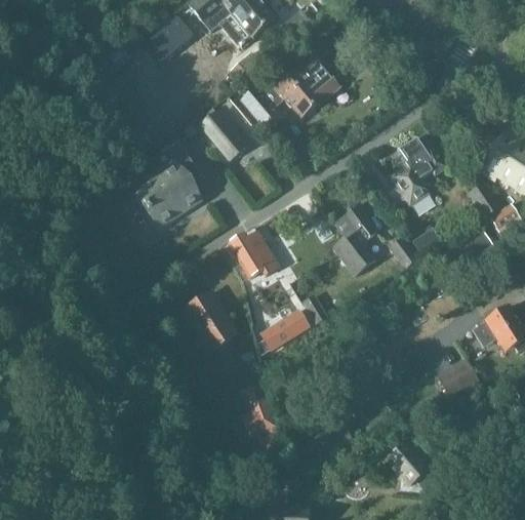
[(192,0),(189,3),(210,30),(231,12),(251,37),(275,17),(259,0),(192,0)]
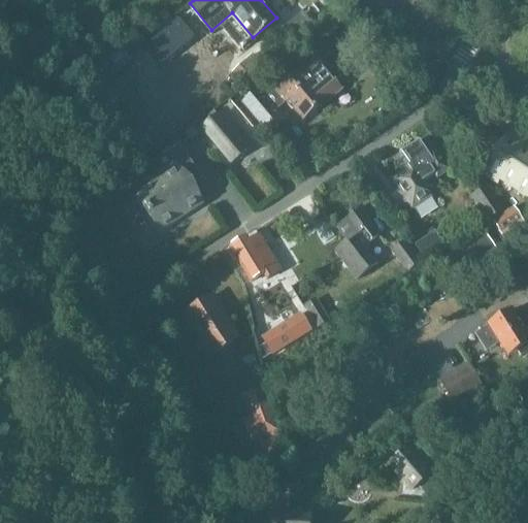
[(166,19),(158,10),(155,12),(146,3),(134,13),(151,32),(166,19)]
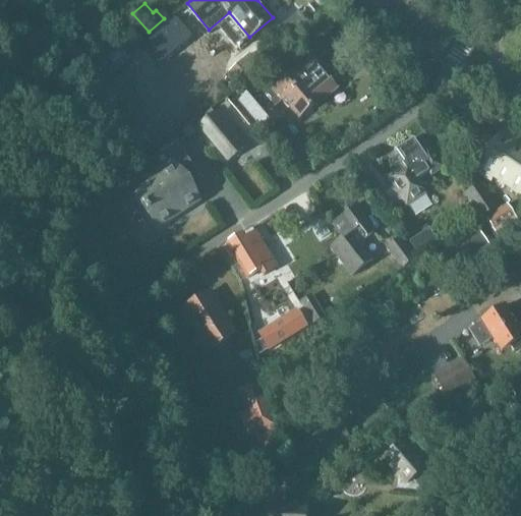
[(162,4),(156,10),(164,18),(170,13),(162,4)]
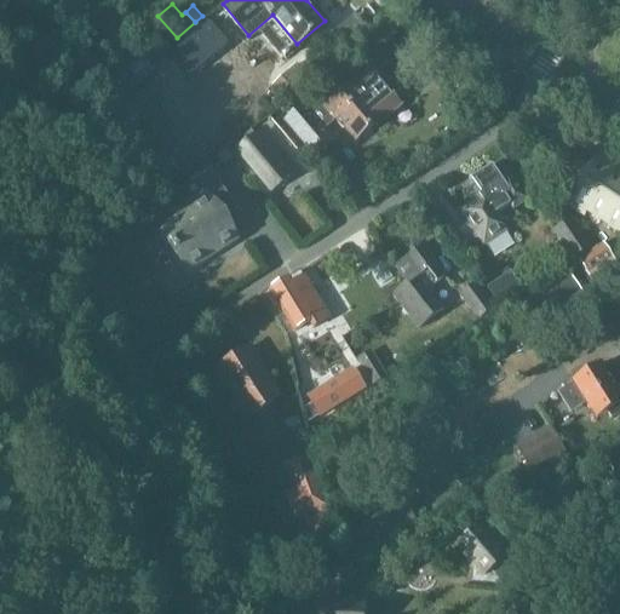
[(356,10),(334,29),(348,45),(369,26),(356,10)]
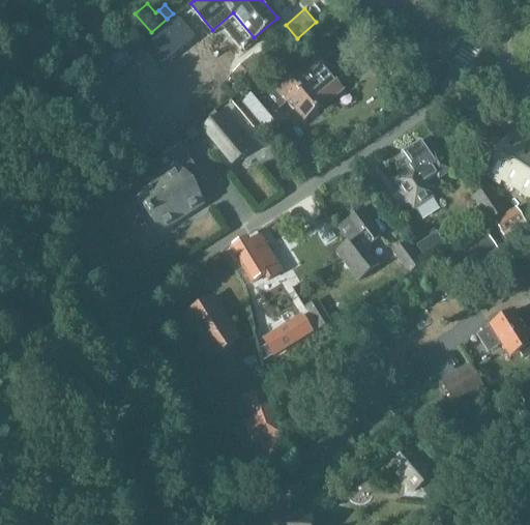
[(143,48),(158,67),(196,37),(179,18),(143,48)]
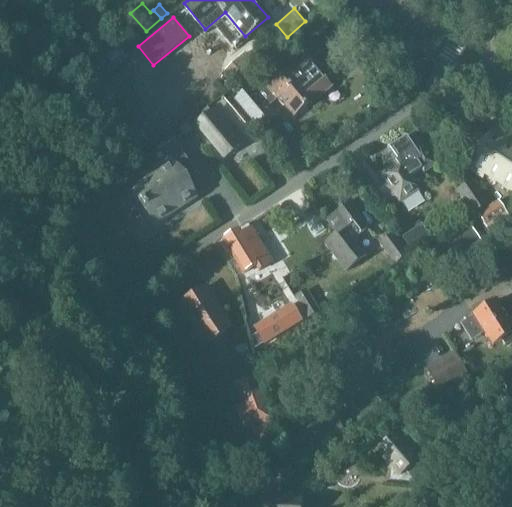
[(338,29),(327,38),(337,50),(348,42),(338,29)]
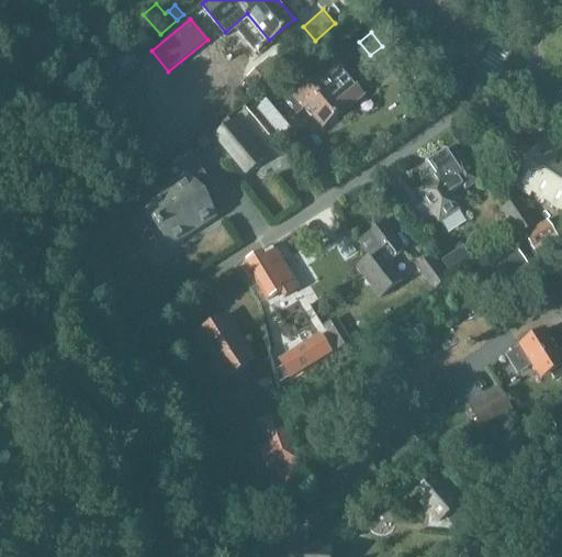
[(136,44),(139,52),(155,39),(149,33),(136,44)]
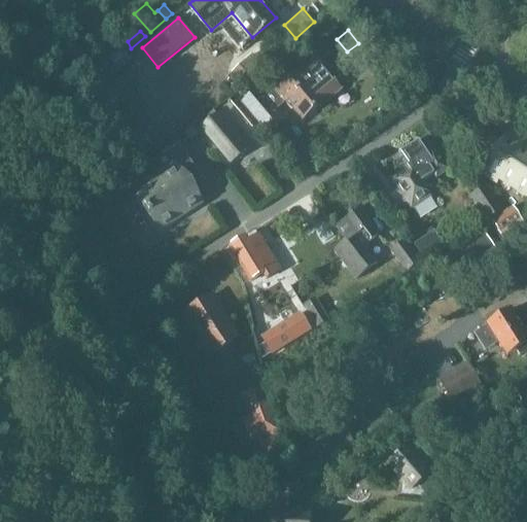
[(109,54),(115,61),(129,50),(123,43),(109,54)]
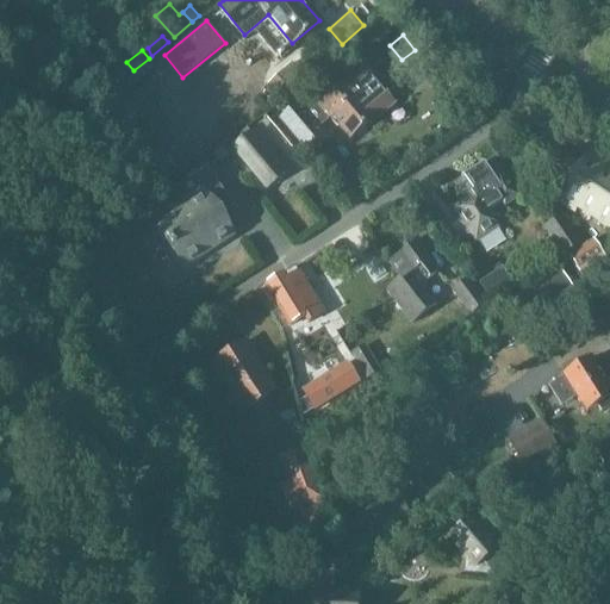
[(128,76),(125,78),(130,85),(153,66),(148,60),(128,76)]
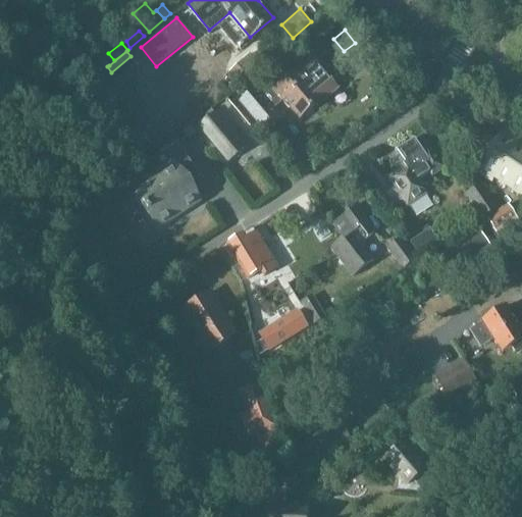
[(250,51),(240,60),(249,70),(258,62),(250,51)]
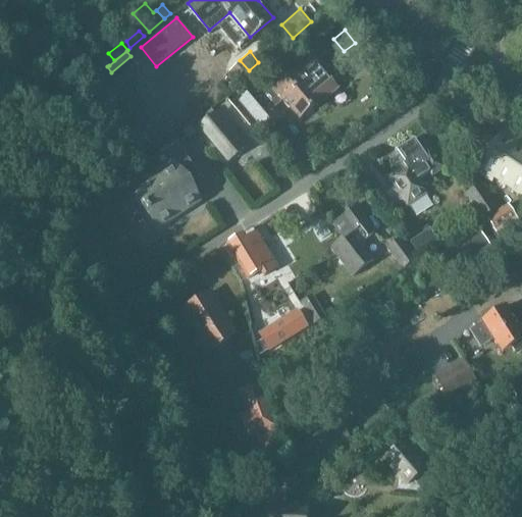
[(282,98),(284,98),(300,117),(337,85),(311,53),(278,82),(270,89),(280,100),(282,98)]
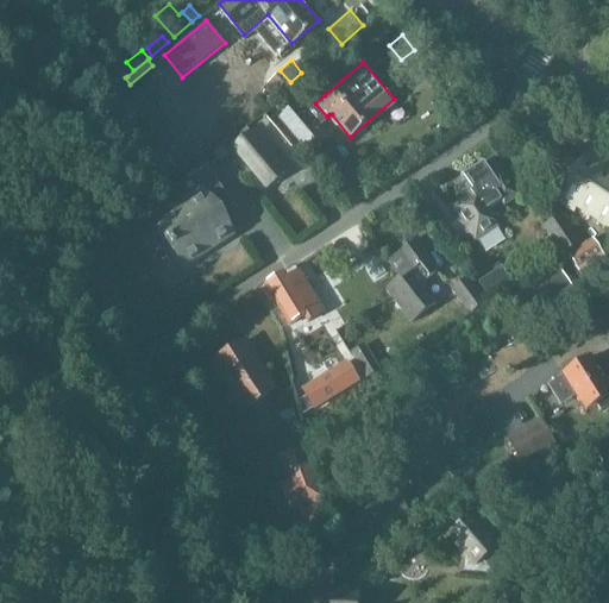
[(102,85),(108,92),(125,77),(127,76),(121,69),(102,85)]
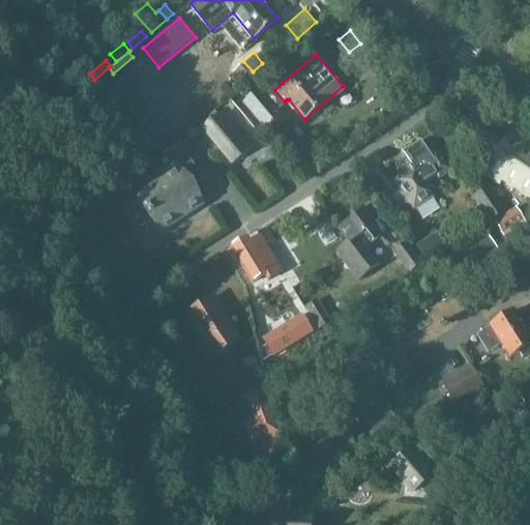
[(243,61),(232,70),(240,80),(241,81),(253,71),(243,61)]
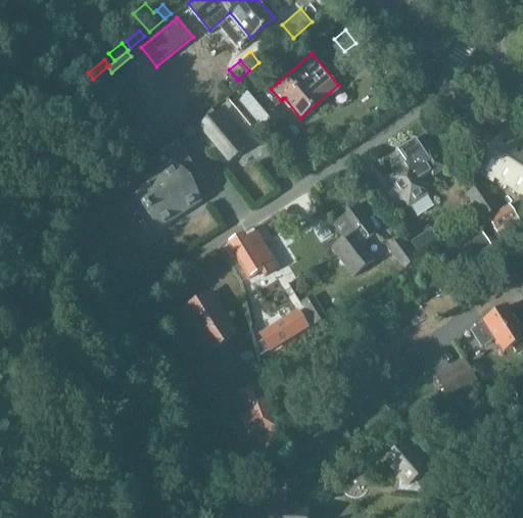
[(258,90),(273,106),(281,100),(271,89),(279,82),(275,77),(258,90)]
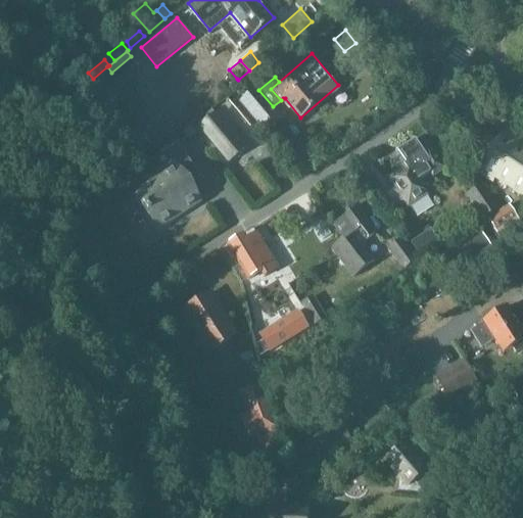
[(101,90),(93,79),(86,84),(93,93),(96,91),(97,93),(101,90)]
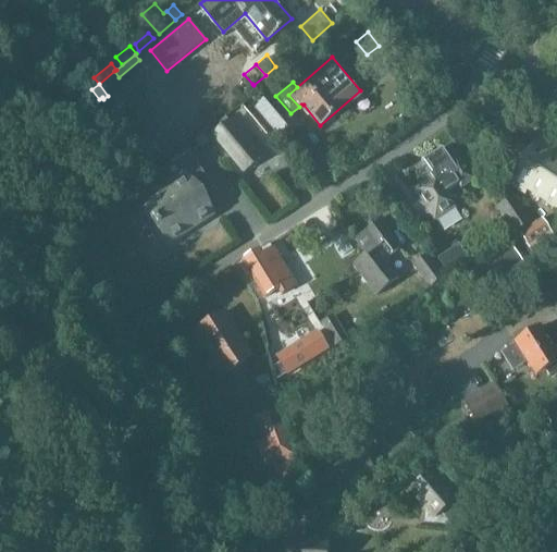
[(263,97),(254,106),(275,131),(282,138),(284,137),(292,130),(297,125),(299,123),(291,113),(275,96),(271,90),(269,92),(263,97)]
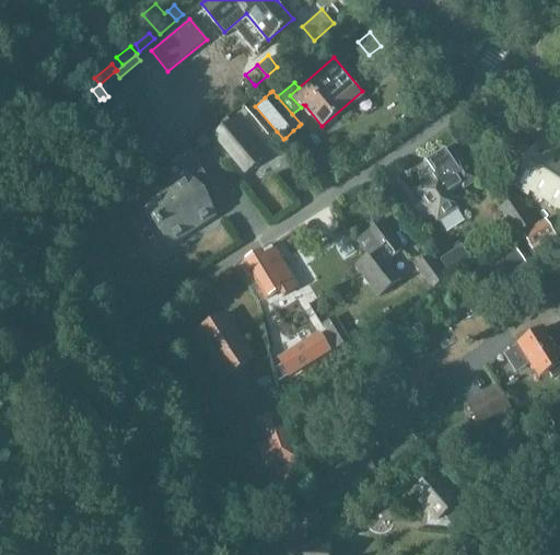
[(231,119),(214,133),(244,168),(260,154),(231,119)]
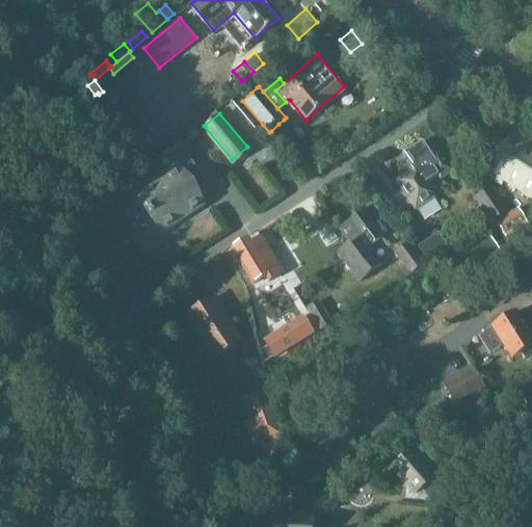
[(507,173),(531,188),(531,141),(512,130),(505,141),(500,138),(494,139),(487,150),(488,156),(494,159),(485,173),(501,183),(503,180),(507,173)]
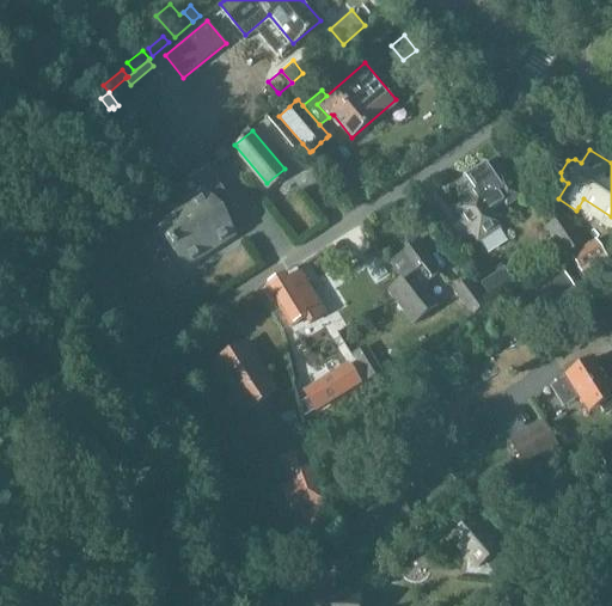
[(472,232),(478,242),(501,226),(489,208),(502,199),(506,203),(521,194),(495,154),(456,181),(466,196),(459,201),(453,204),(460,215),(472,232)]
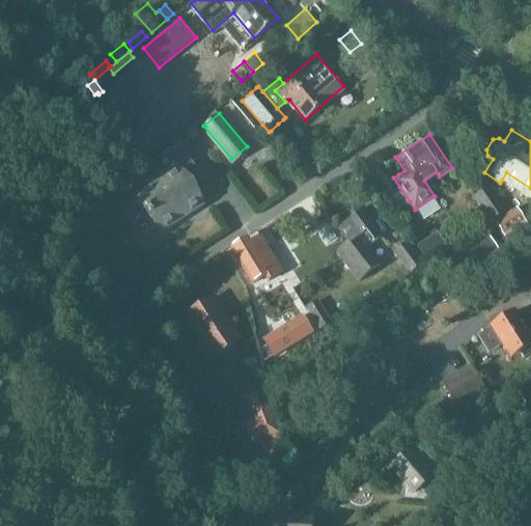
[(179,166),(138,194),(147,208),(145,209),(150,216),(151,215),(161,228),(202,201),(193,188),(194,187),(191,183),(189,180),(189,181),(185,174),(196,166),(187,151),(180,141),(139,168),(146,181),(176,161),(179,166)]
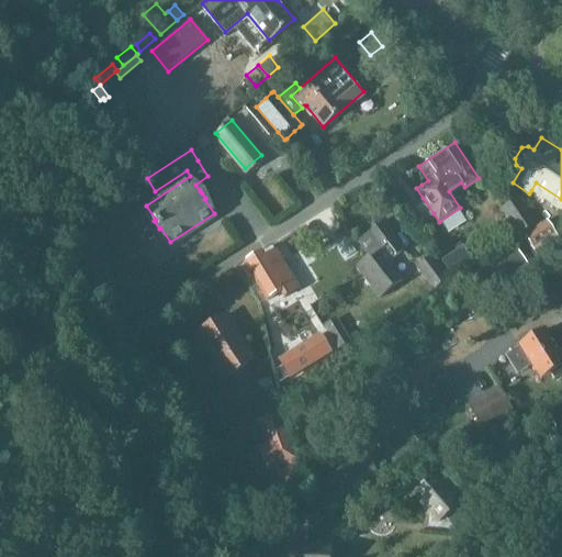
[(428,180),(418,166),(412,170),(422,185),(428,180)]
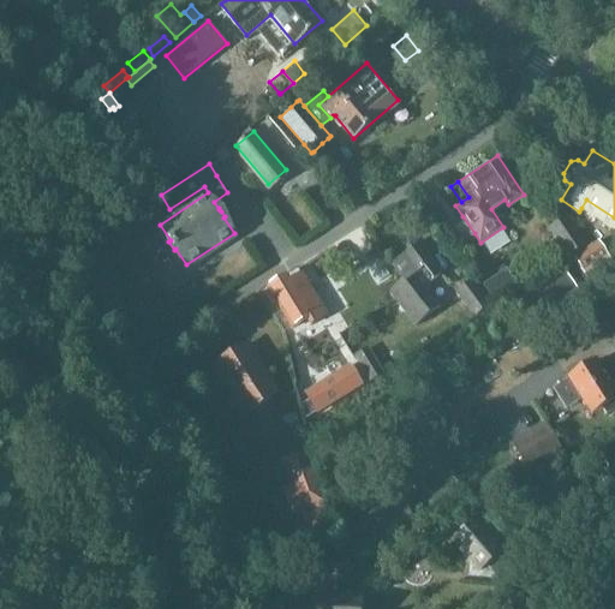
[(234,202),(227,192),(214,202),(219,209),(219,208),(221,212),(234,202)]
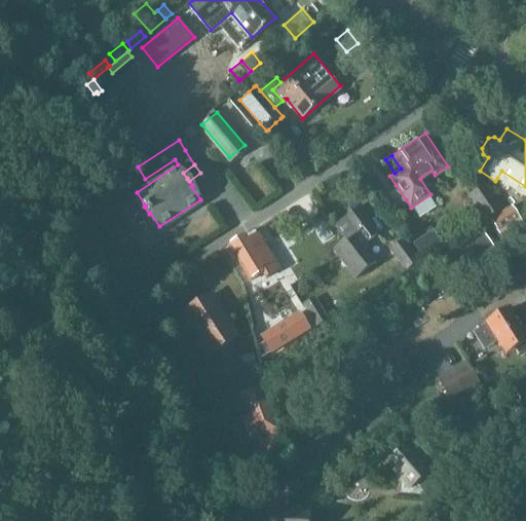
[(524,194),(525,191),(525,186),(501,171),(497,178),(524,194)]
